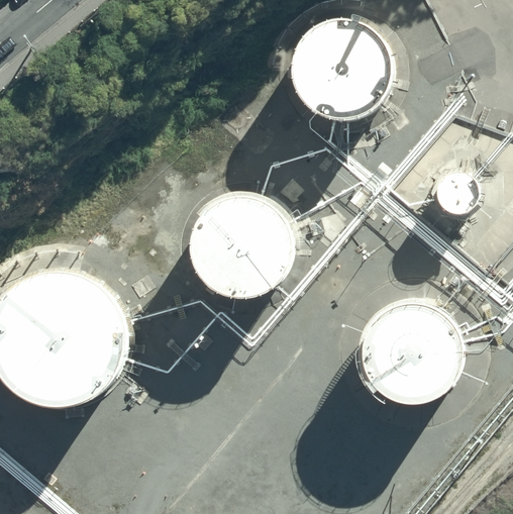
[(349,18),(336,17),(324,19),(313,24),(304,31),(297,41),(292,53),(291,65),(292,77),(296,88),(303,97),(312,105),(323,110),(335,112),(348,112),(361,107),(371,100),(379,90),(385,79),(386,66),(385,53),(380,41),(372,31),(362,23),(349,18)]
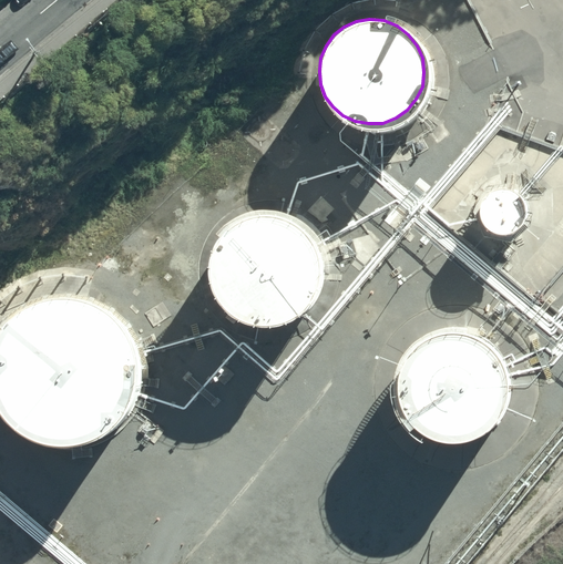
[(522,222),(523,218),(524,216),(524,213),(524,209),(524,206),(523,203),(522,201),(520,197),(518,195),(515,193),(513,192),(510,191),(507,190),(504,188),(501,188),(498,188),(494,190),(492,191),(489,192),(487,194),(484,196),(482,198),(481,202),(479,204),(479,207),(478,211),(479,214),(479,216),(480,219),(481,223),(483,225),(484,227),(488,229),(490,232),(492,233),(495,234),(499,234),(502,235),(505,234),(508,234),(511,233),(514,231),(517,229),(519,227),(521,224),(522,222)]
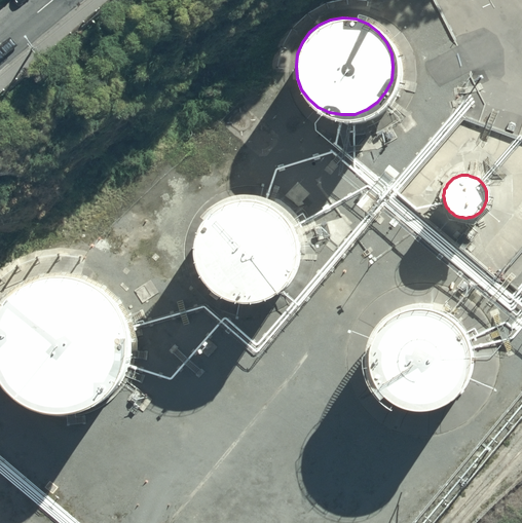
[(254,202),(239,202),(228,206),(218,211),(209,219),(202,228),(198,239),(196,251),(198,262),(201,273),(208,283),(217,291),(226,297),(237,300),(252,301),(266,297),(278,290),(288,279),(294,266),(296,252),(294,238),(289,225),(280,214),(267,207),(254,202)]
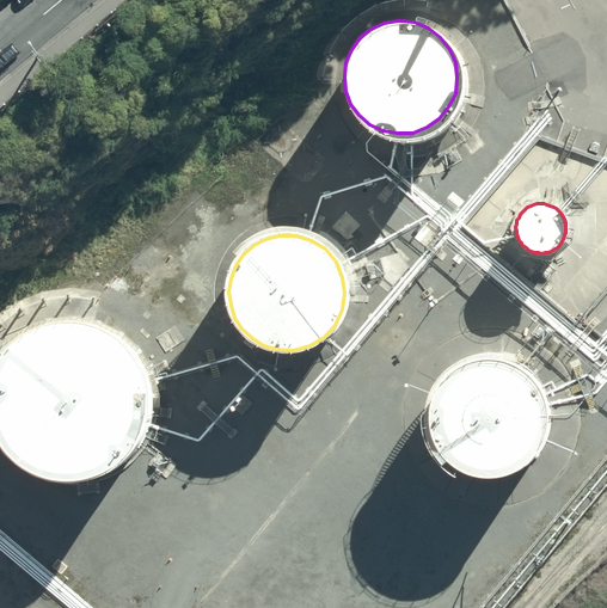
[(83,325),(60,325),(44,330),(29,338),(16,350),(6,363),(0,379),(0,421),(2,429),(11,443),(22,456),(36,466),(51,473),(74,476),(96,472),(116,462),(133,447),(143,427),(148,405),(146,382),(138,361),(123,344),(104,331),(83,325)]
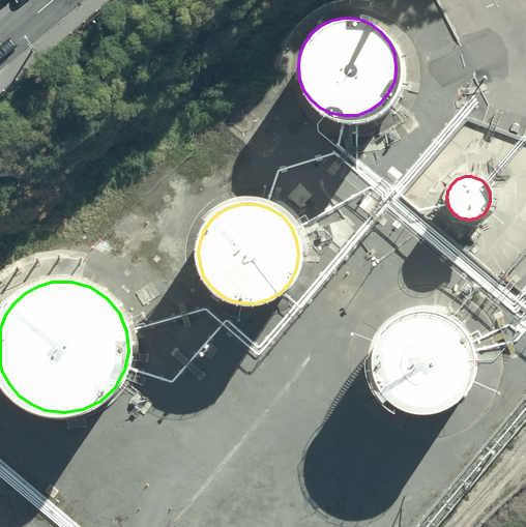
[(430,315),(415,315),(404,318),(393,323),(384,331),(377,342),(373,353),(372,366),(374,378),(378,389),(385,399),(395,407),(405,412),(417,415),(432,414),(445,410),(458,402),(466,391),(472,378),(474,363),(471,350),(466,337),(456,326),(444,319),(430,315)]
